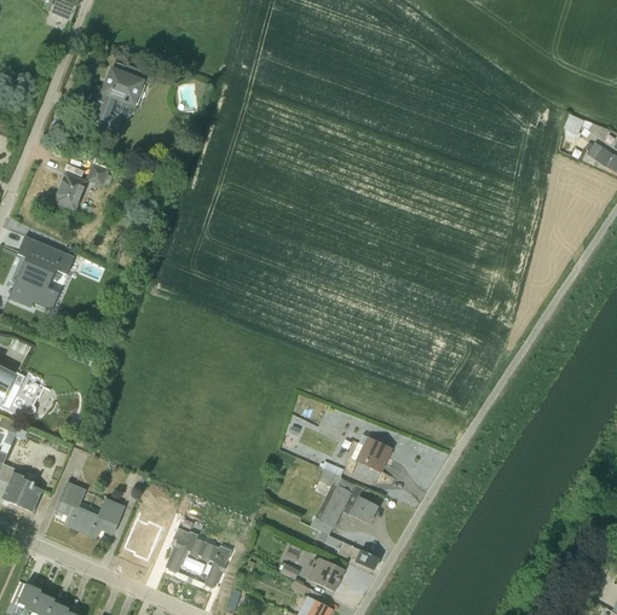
[(41,0),(41,1),(55,6),(52,12),(73,22),(79,6),(65,0),(41,0)]
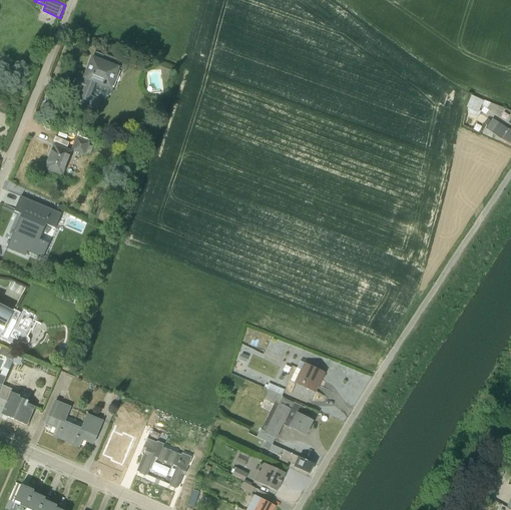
[(76,101),(97,110),(102,99),(93,96),(93,95),(106,100),(108,97),(109,97),(111,93),(110,92),(111,90),(113,91),(121,71),(120,70),(121,68),(126,70),(129,64),(106,55),(104,61),(93,57),(86,76),(84,76),(78,93),(79,93),(76,101)]
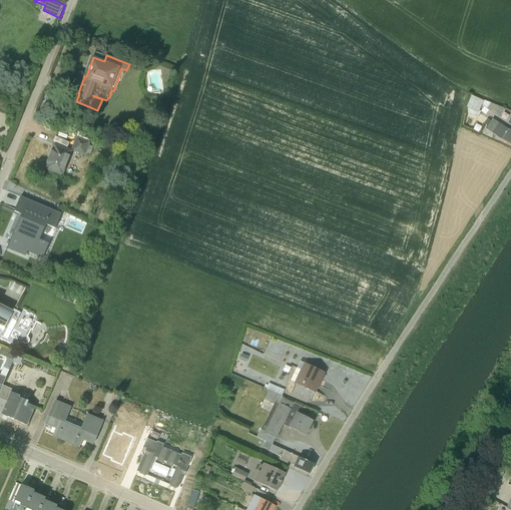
[(467,107),(466,112),(477,118),(481,110),(480,109),(482,105),(498,116),(504,107),(484,100),(471,94),(467,106),(467,107)]
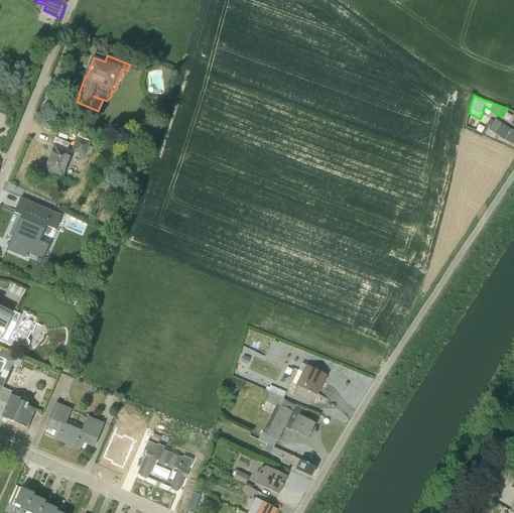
[(513,131),(496,119),(489,129),(513,146),(513,131)]
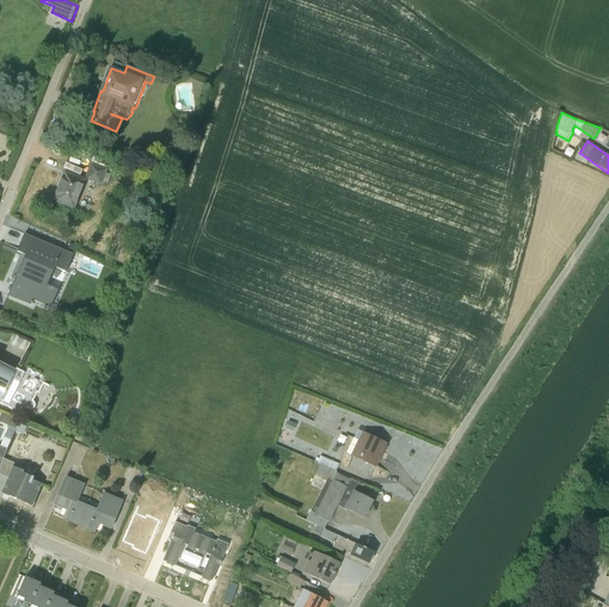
[(66,171),(54,200),(75,210),(88,179),(103,185),(104,183),(109,184),(112,174),(108,172),(109,169),(92,162),(86,178),(66,171)]
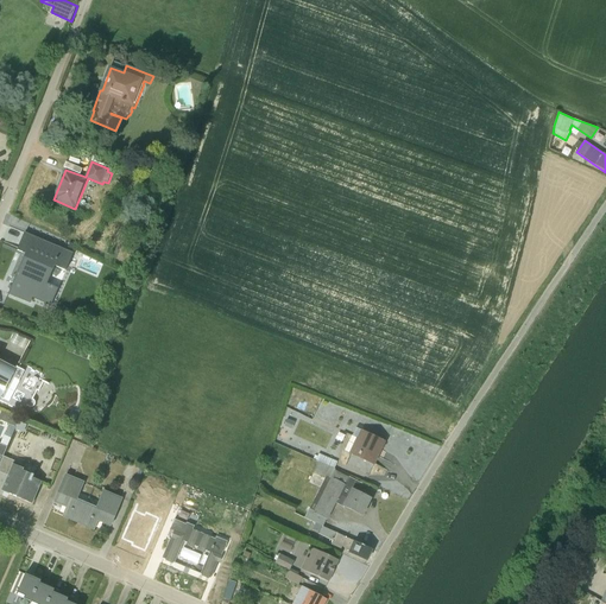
[(26,253),(10,293),(32,303),(35,298),(52,305),(60,288),(49,284),(56,266),(67,271),(75,253),(26,231),(19,249),(26,253)]
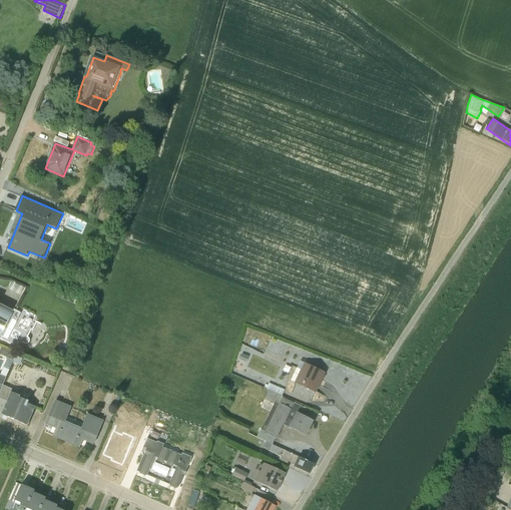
[(0,338),(1,339),(2,336),(4,336),(14,319),(18,321),(22,313),(15,309),(14,310),(0,302),(0,338)]
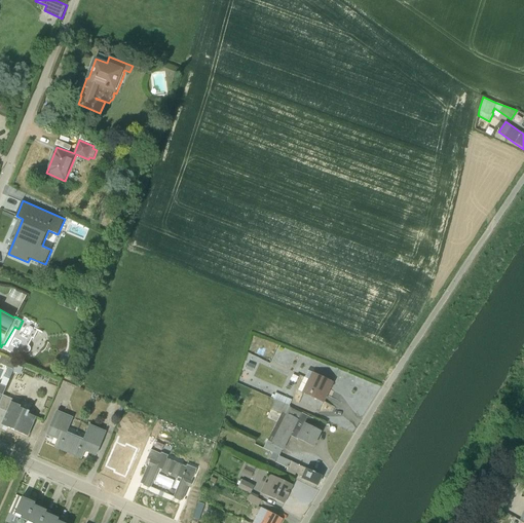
[(19,361),(3,355),(0,361),(0,362),(9,367),(2,383),(0,382),(0,391),(4,395),(19,361)]
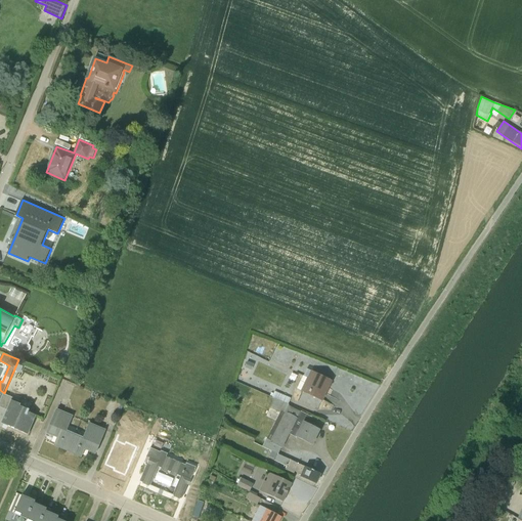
[(25,365),(17,362),(14,370),(22,373),(25,365)]
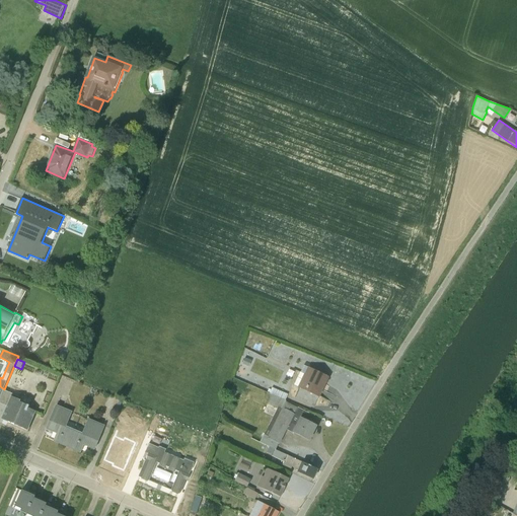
[(304,364),(295,384),(319,395),(328,376),(304,364)]
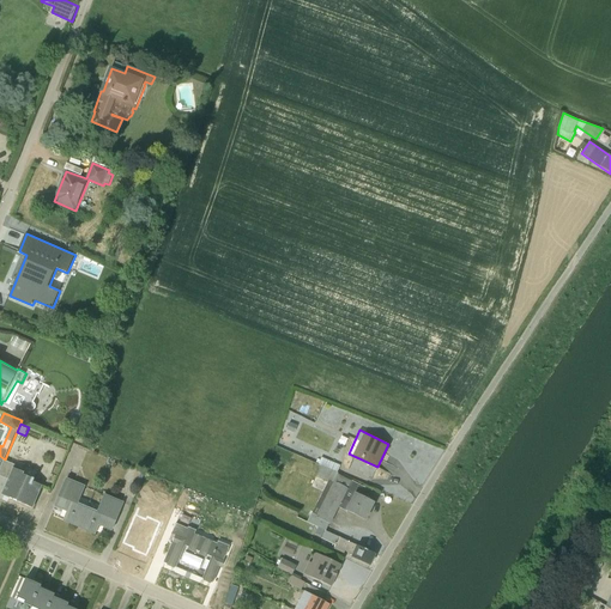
[(322,456),(319,463),(321,464),(338,472),(340,464),(322,456)]
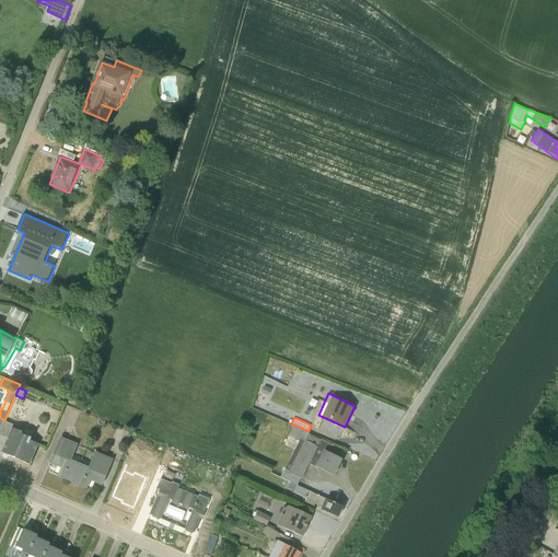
[(2,451),(31,463),(39,443),(32,440),(33,438),(33,437),(23,433),(23,431),(14,427),(15,425),(4,420),(0,430),(0,433),(8,438),(2,451)]
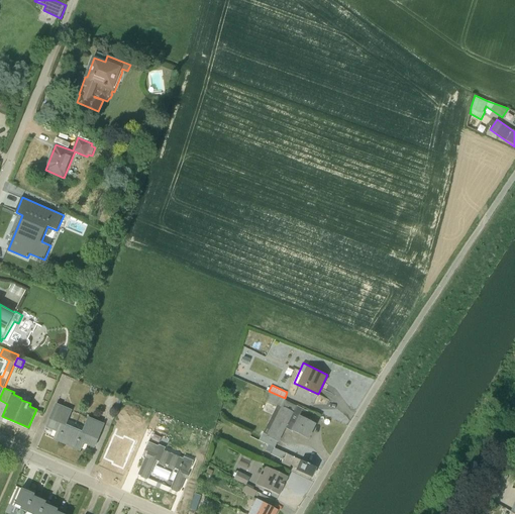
[(285,398),(271,392),(268,400),(277,404),(270,419),(260,439),(276,446),(286,427),(309,438),(317,423),(306,417),(309,410),(286,399),(286,398),(285,398)]
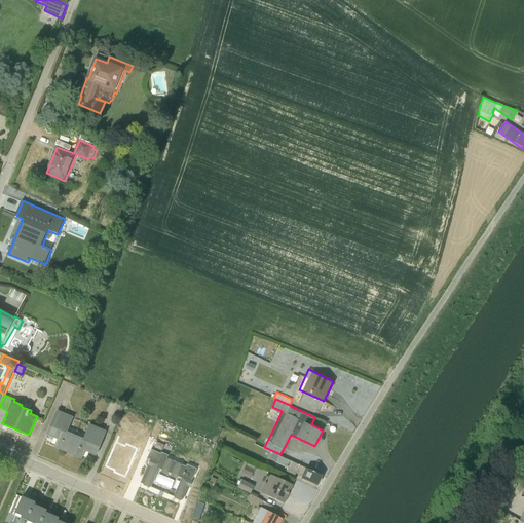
[(68,431),(74,416),(58,409),(47,434),(58,439),(54,446),(69,452),(76,435),(68,431)]
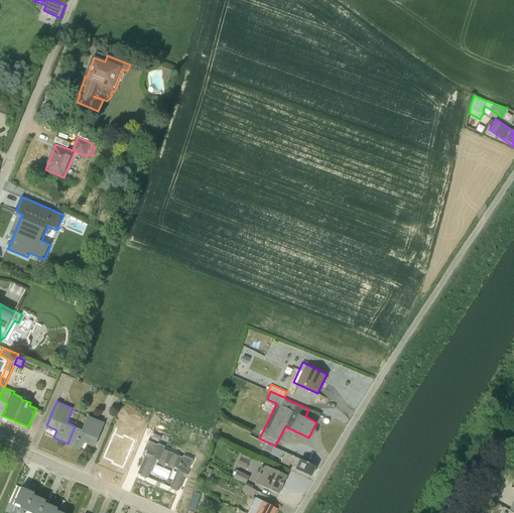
[(75,426),(68,443),(81,450),(85,441),(95,446),(105,422),(89,415),(83,430),(75,426)]
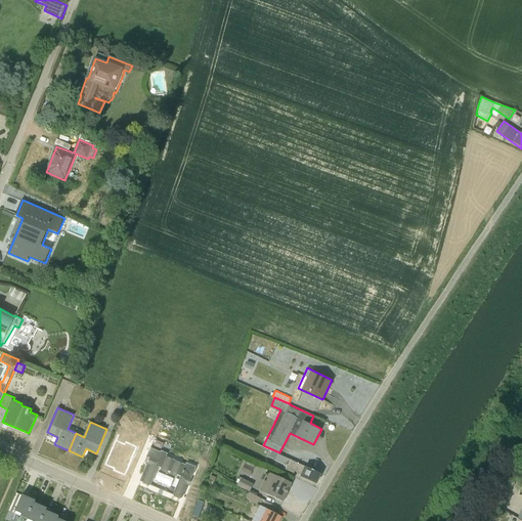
[(147,456),(149,457),(140,480),(143,481),(143,482),(149,485),(150,484),(159,466),(158,465),(160,461),(159,460),(161,451),(150,447),(147,456)]
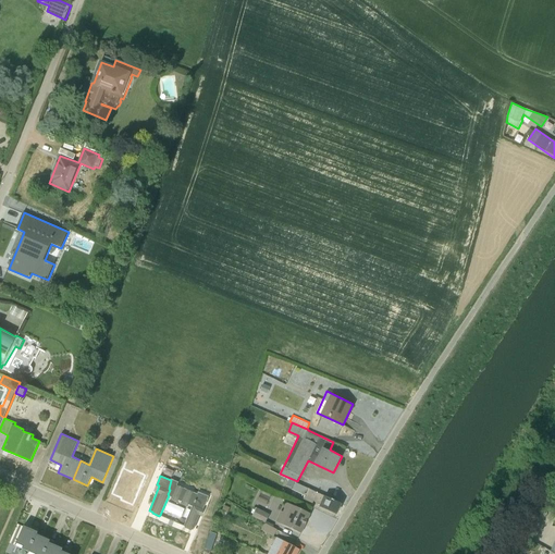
[(193,505),(184,526),(194,529),(200,515),(201,515),(209,495),(199,491),(198,493),(177,484),(179,481),(172,478),(171,480),(169,489),(170,490),(168,494),(169,495),(172,496),(172,499),(179,502),(180,500),(182,501),(182,503),(188,506),(189,504),(193,505)]
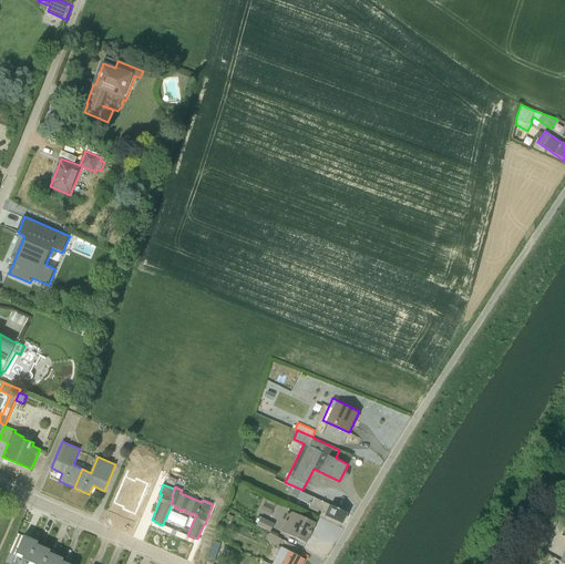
[(301,490),(298,498),(311,503),(309,508),(318,511),(320,509),(326,512),(326,514),(343,523),(348,512),(301,490)]
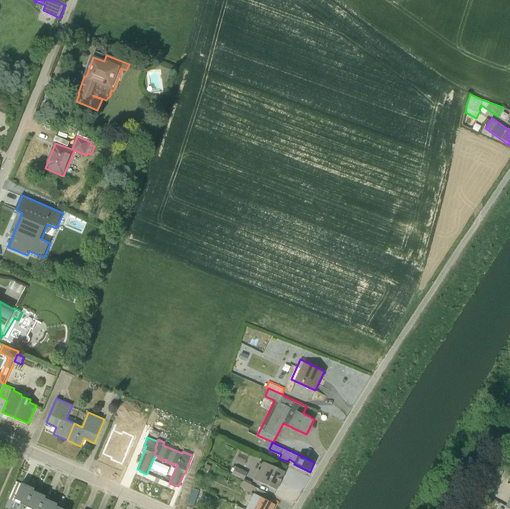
[(277,489),(286,471),(264,461),(260,469),(259,468),(254,478),(277,489)]
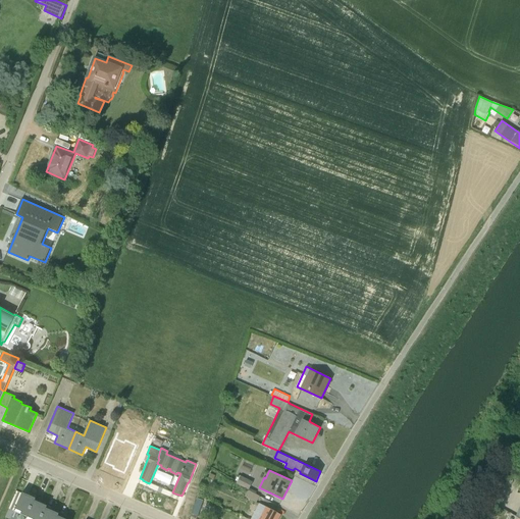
[(207,477),(205,481),(211,484),(216,474),(211,472),(208,477),(207,477)]
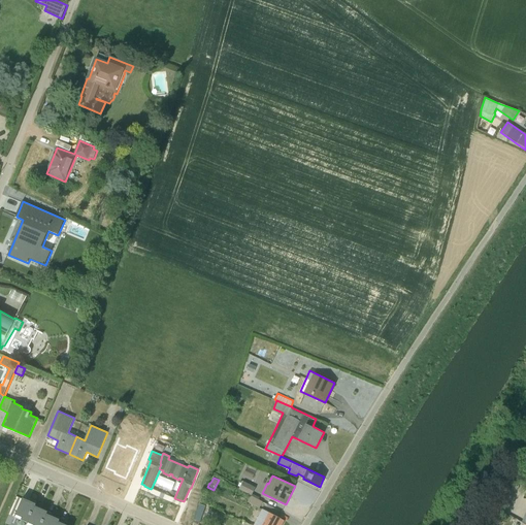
[(256,486),(243,480),(239,488),(252,494),(256,486)]
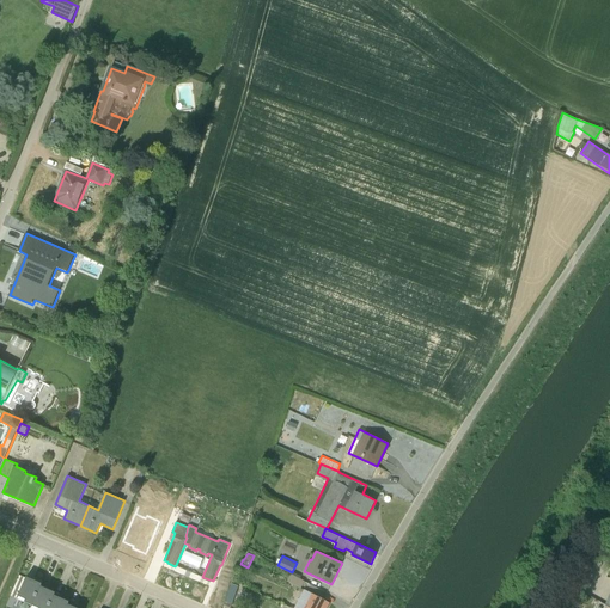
[(292,572),(287,579),(302,588),(305,581),(292,572)]
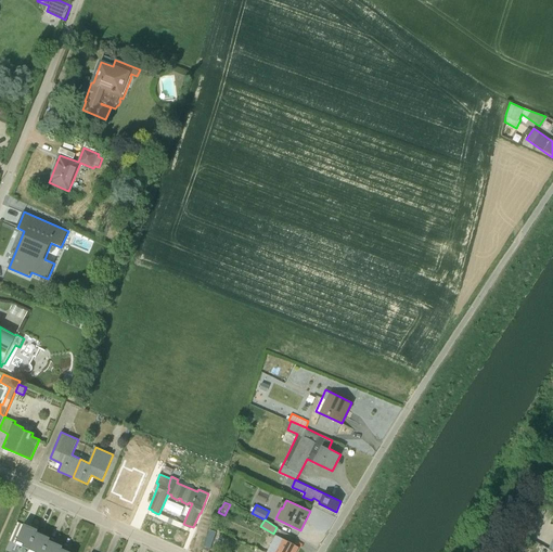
[(29,549),(38,530),(34,528),(33,528),(24,525),(15,542),(29,549)]
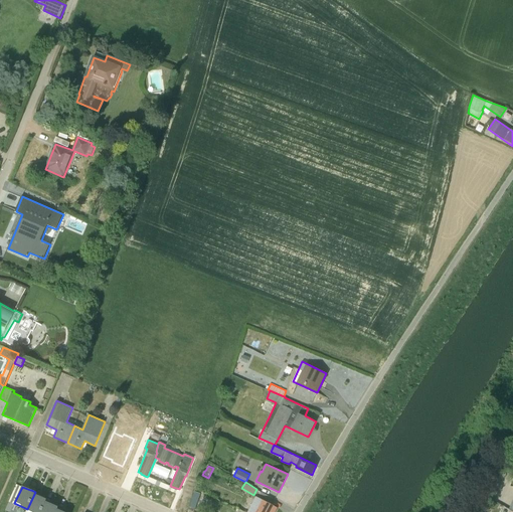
[(191,506),(195,507),(200,493),(195,491),(191,506)]
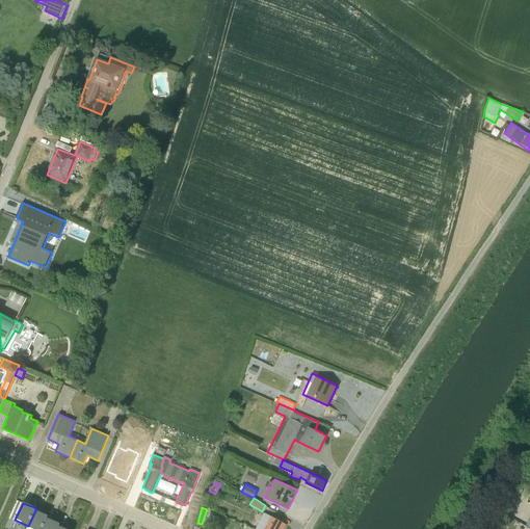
[(29,528),(42,528),(49,514),(36,509),(28,528),(29,528)]
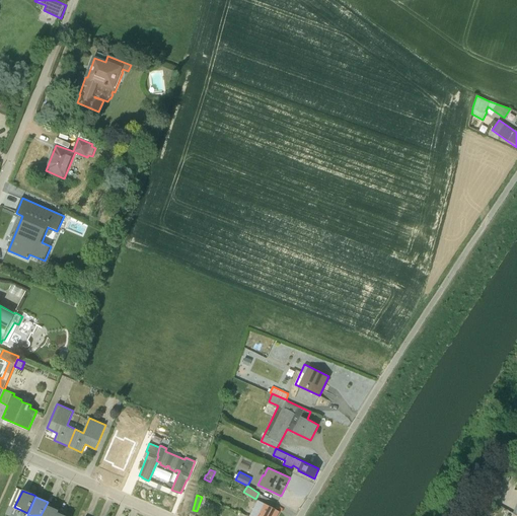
[(276,515),(279,510),(259,499),(249,515),(250,515),(276,515)]
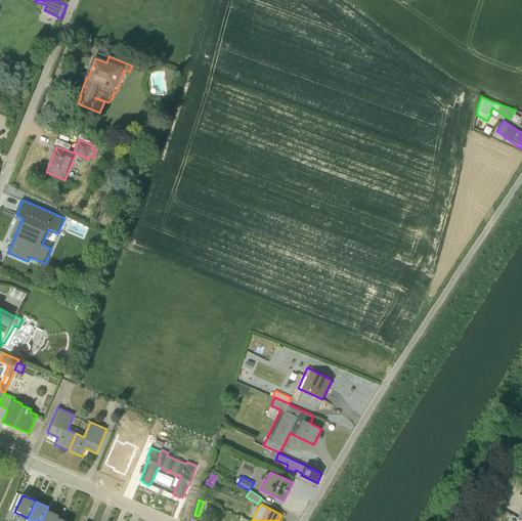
[(56,520),(59,515),(47,510),(41,520),(56,520)]
